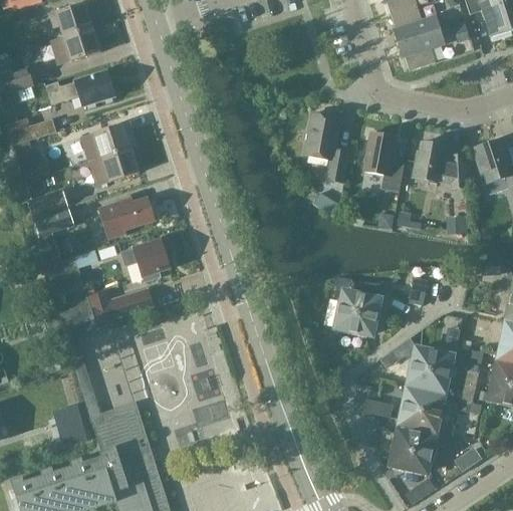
[(12,0),(15,8),(41,0),(12,0)]
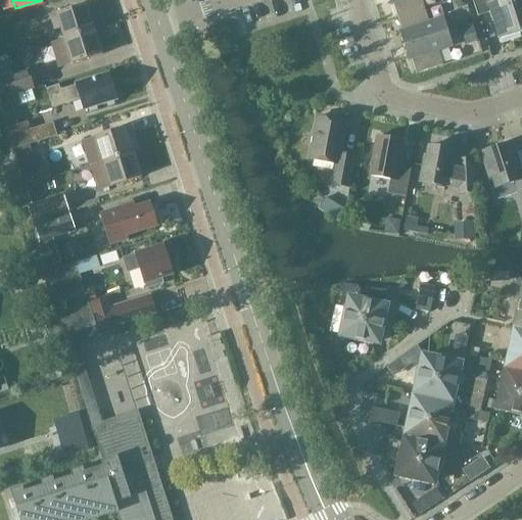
[(391,0),(391,1),(394,0),(398,13),(426,4),(424,0),(391,0)]
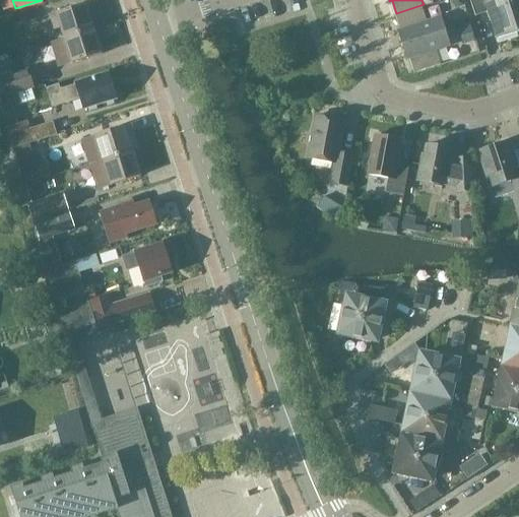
[(518,28),(508,0),(471,0),(475,12),(489,8),(498,36),(518,28)]
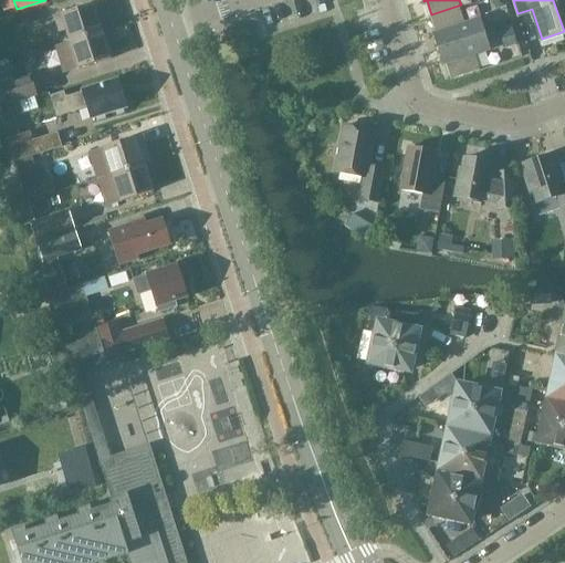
[(553,0),(564,31),(564,0),(553,0)]
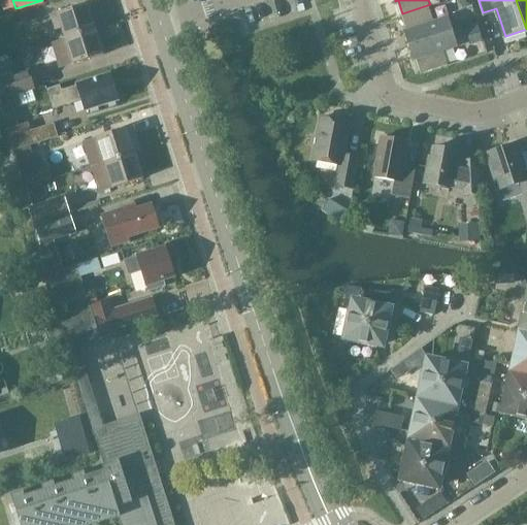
[(53,39),(96,27),(89,1),(61,9),(62,14),(54,17),(57,29),(66,26),(69,34),(53,39)]
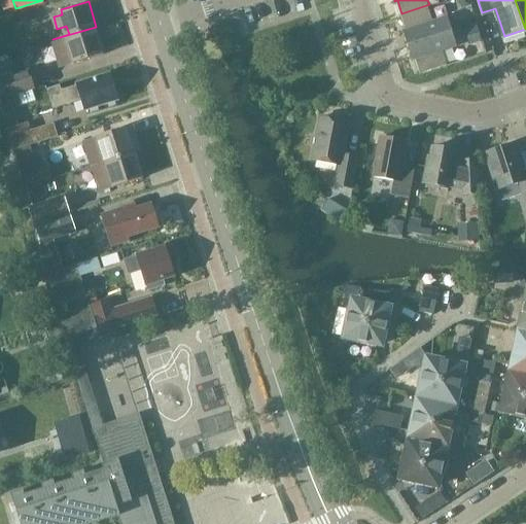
[(433,19),(429,4),(401,13),(406,27),(402,28),(408,42),(452,28),(448,13),(433,19)]
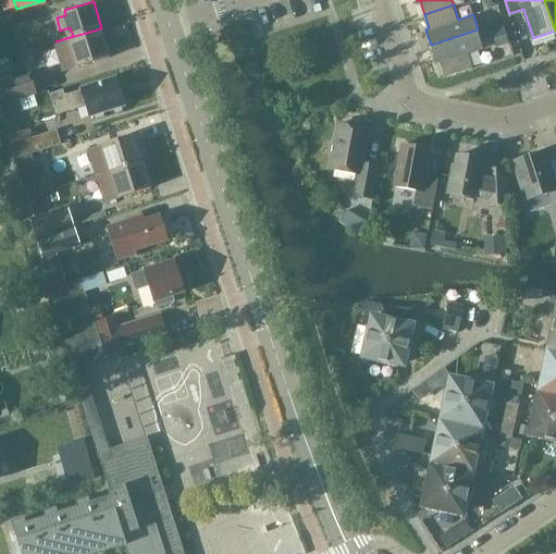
[(37,20),(37,19),(33,7),(19,11),(23,24),(37,20)]
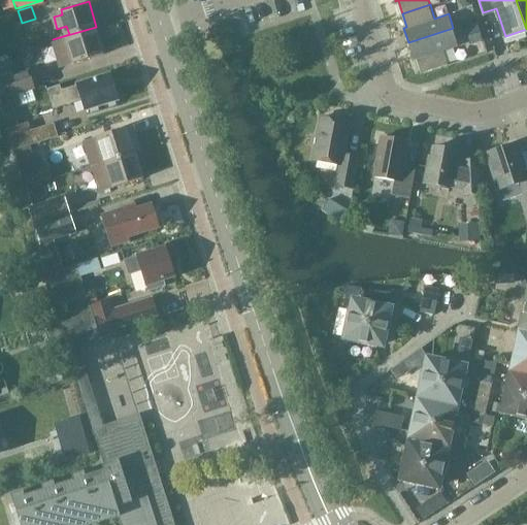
[(103,53),(96,27),(53,39),(60,64),(73,61),(103,53)]
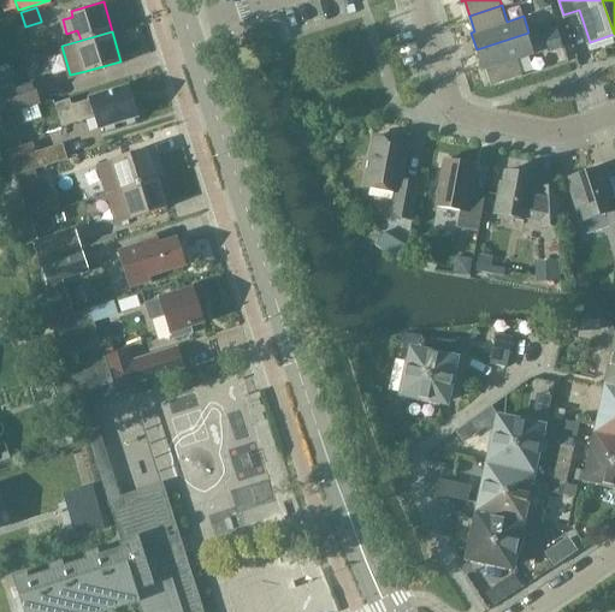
[(534,51),(528,33),(477,49),(482,66),(486,65),(491,82),(522,72),(518,55),(534,51)]
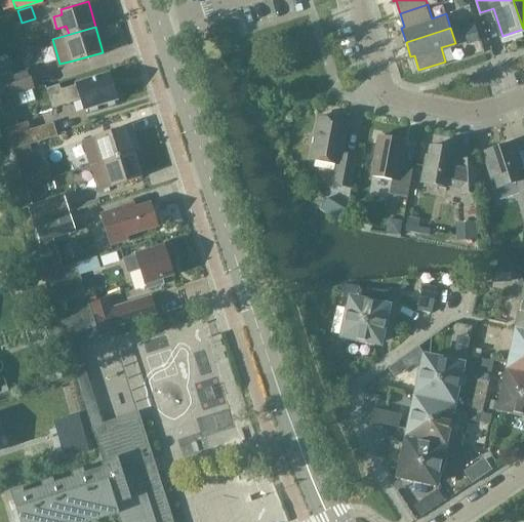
[(13,72),(0,75),(0,96),(18,91),(34,86),(28,67),(13,72)]
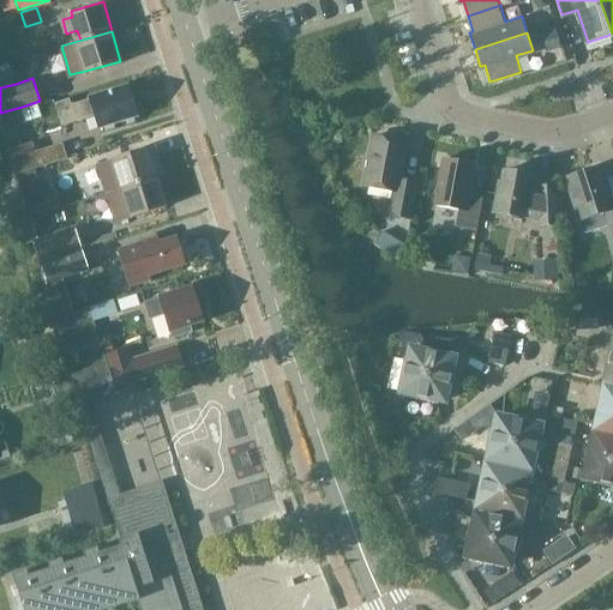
[(137,114),(133,100),(127,84),(88,96),(88,97),(71,102),(70,96),(54,101),(61,124),(92,114),(97,127),(137,114)]
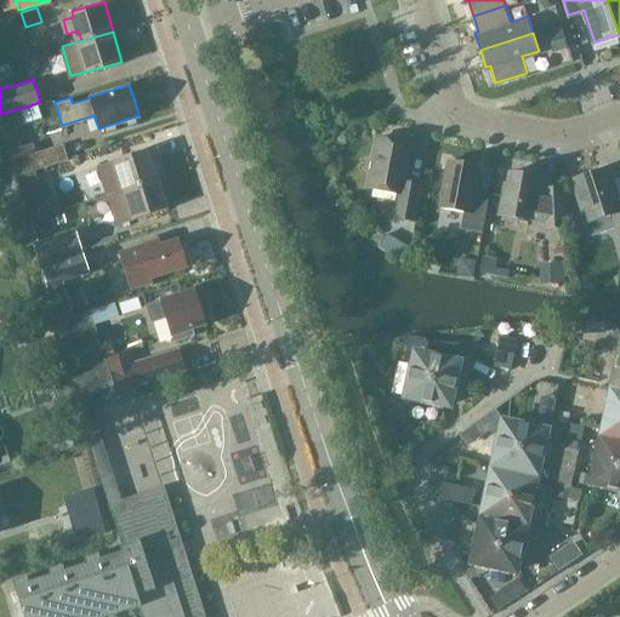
[(22,112),(0,118),(0,129),(6,148),(21,143),(16,125),(24,123),(22,112)]
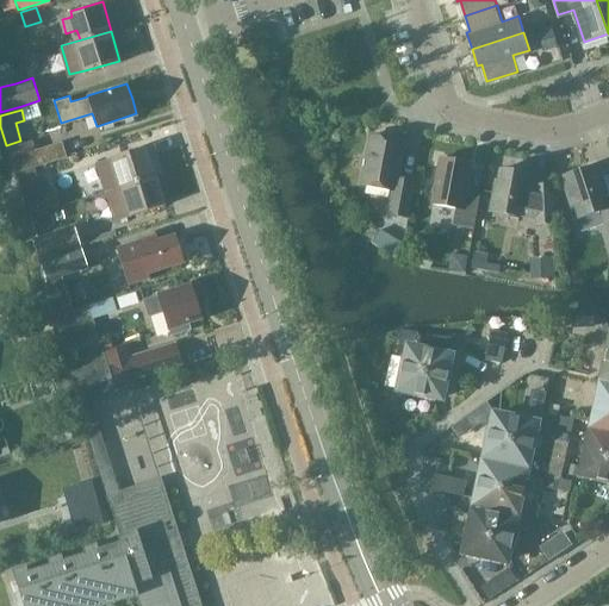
[(406,213),(414,179),(397,175),(404,138),(371,132),(362,181),(393,187),(389,210),(406,213)]
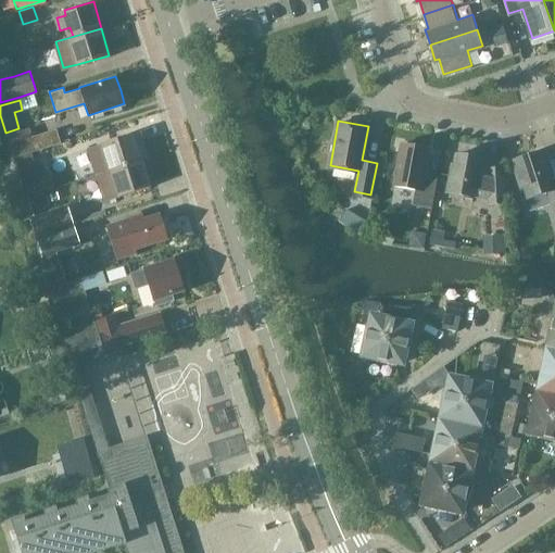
[(29,126),(27,127),(7,134),(4,134),(12,156),(34,150),(37,149),(33,136),(29,126)]
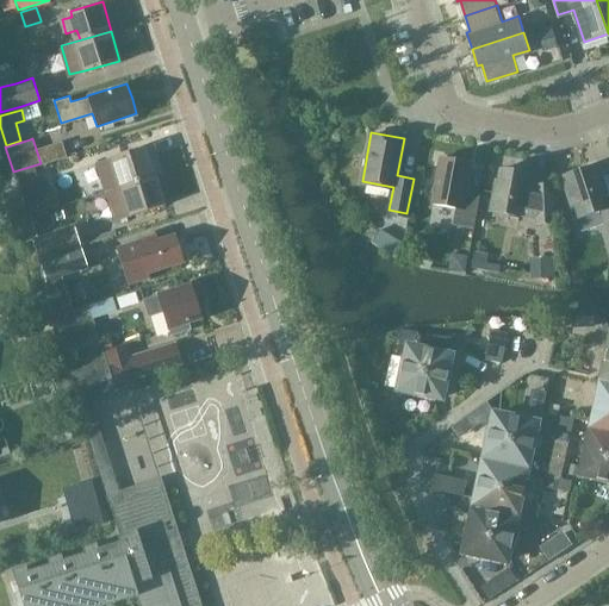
[(104,189),(120,185),(155,173),(145,143),(110,154),(111,155),(94,160),(104,189)]
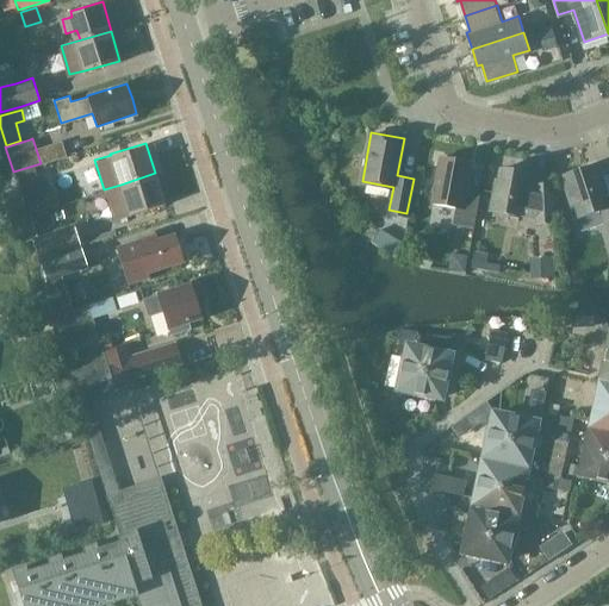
[(474,225),(480,193),(466,191),(471,161),(440,155),(432,200),(457,205),(453,222),(474,225)]
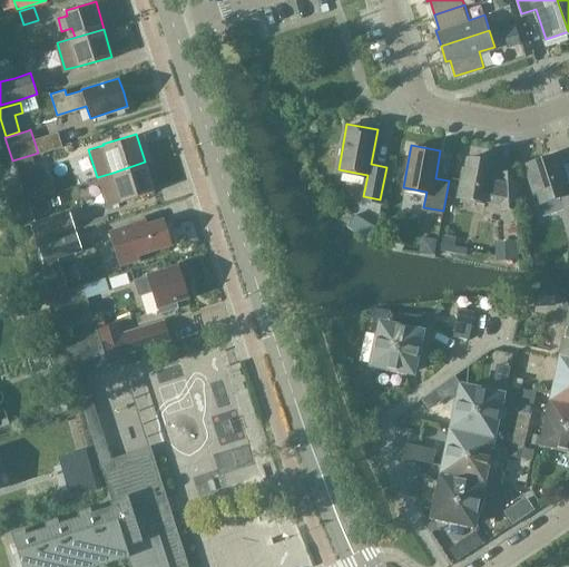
[(559,152),(526,163),(538,202),(562,194),(568,212),(568,178),(559,152)]
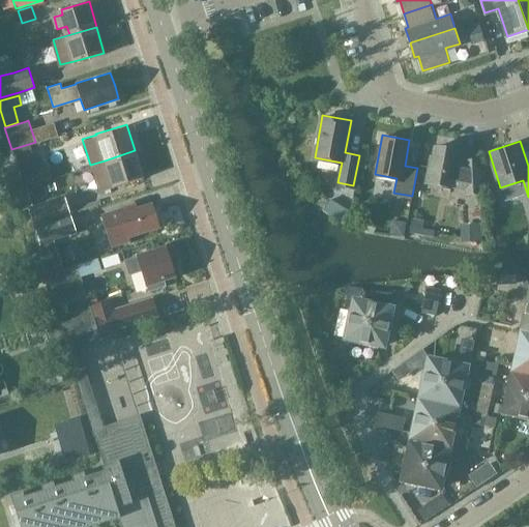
[(431,154),(425,180),(451,185),(452,183),(466,186),(466,192),(480,192),(479,158),(465,158),(465,160),(457,159),(459,149),(448,147),(446,144),(441,143),(438,145),(435,145),(433,155),(431,154)]
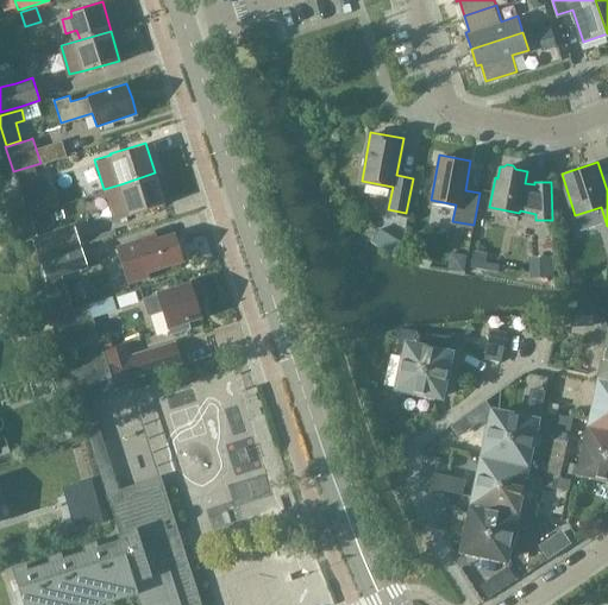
[(164,203),(155,172),(120,184),(104,189),(113,219),(164,203)]
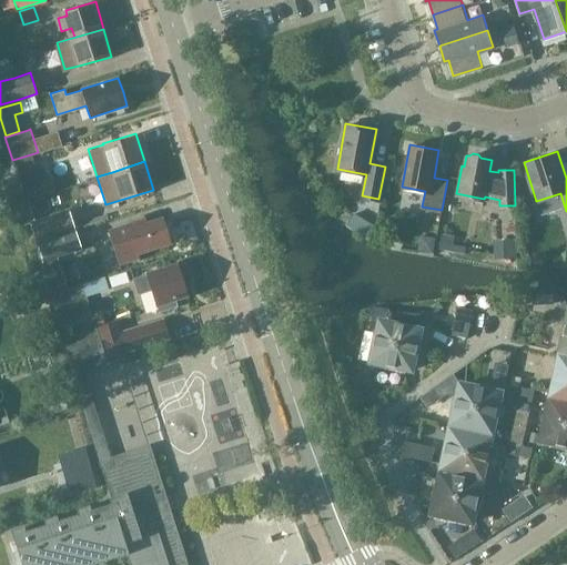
[(20,179),(27,200),(52,191),(46,170),(20,179)]
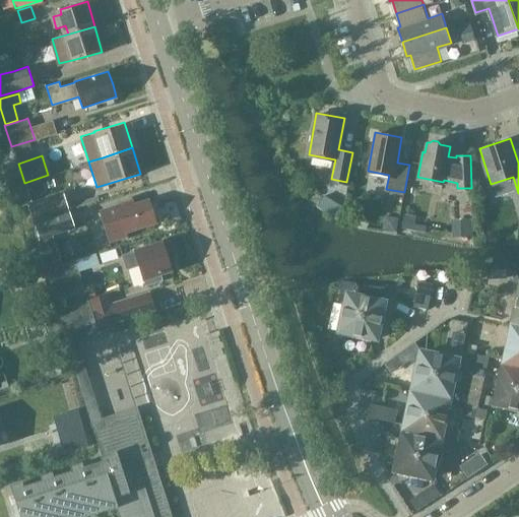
[(64,192),(28,203),(34,220),(69,209),(64,192)]
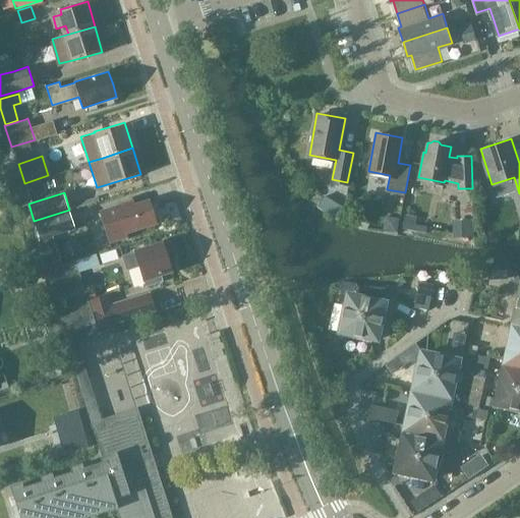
[(128,200),(100,210),(110,242),(129,237),(127,231),(158,222),(151,198),(129,205),(128,200)]
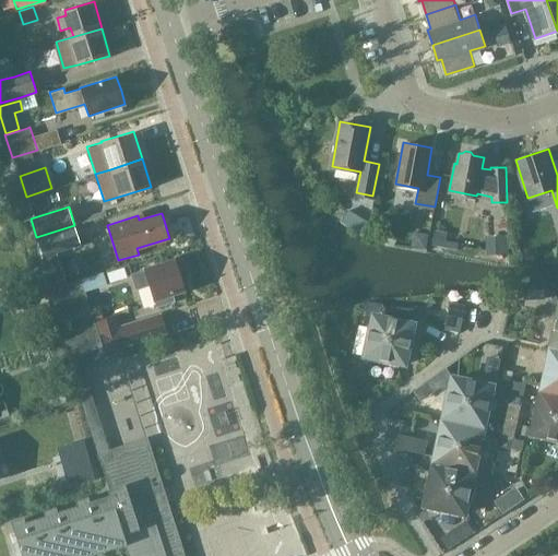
[(36,237),(43,257),(81,245),(74,225),(36,237)]
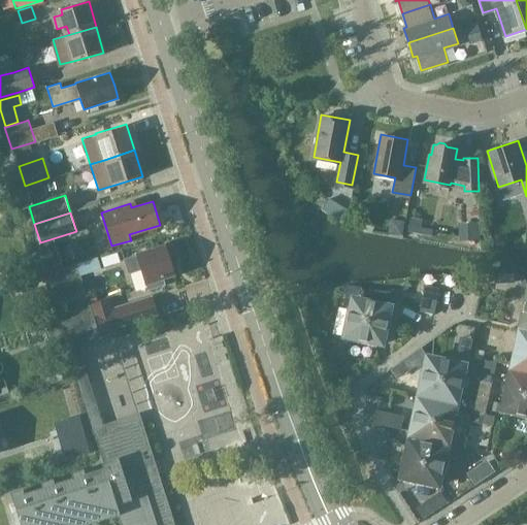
[(420,220),(408,218),(406,231),(417,234),(420,220)]
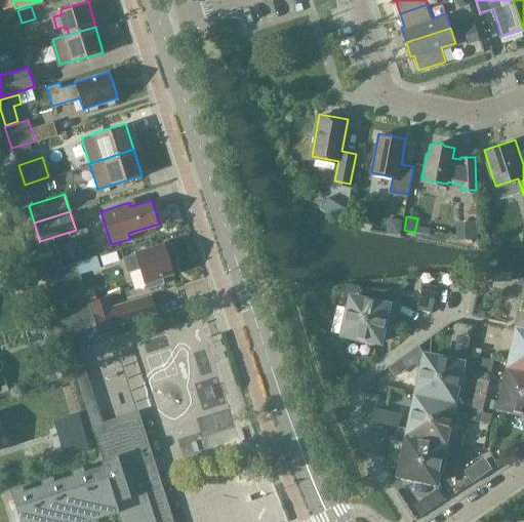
[(474,223),(454,223),(454,239),(474,239),(474,223)]
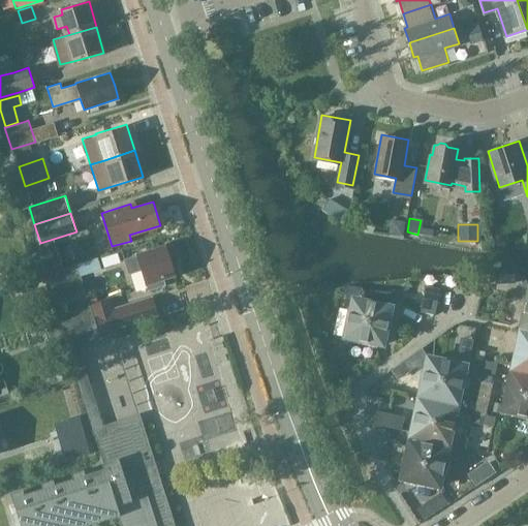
[(124,259),(125,263),(129,273),(143,269),(150,290),(164,285),(162,279),(178,274),(168,245),(138,254),(124,259)]
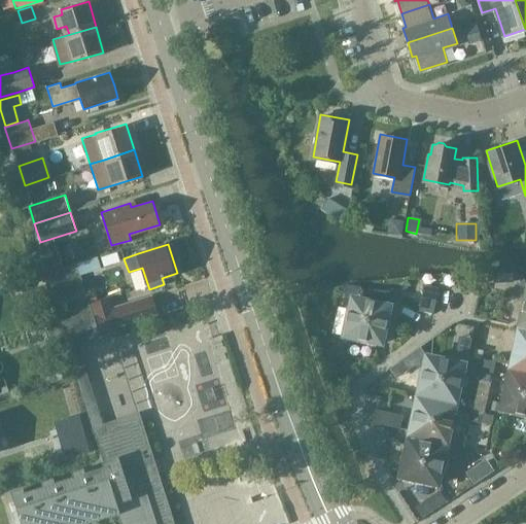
[(43,273),(66,345),(99,335),(76,263),(44,273),(43,273)]
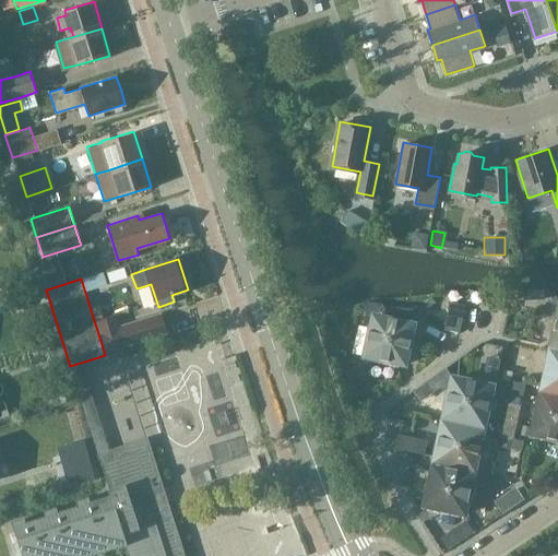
[(545,288),(526,287),(526,298),(545,298),(545,288)]
